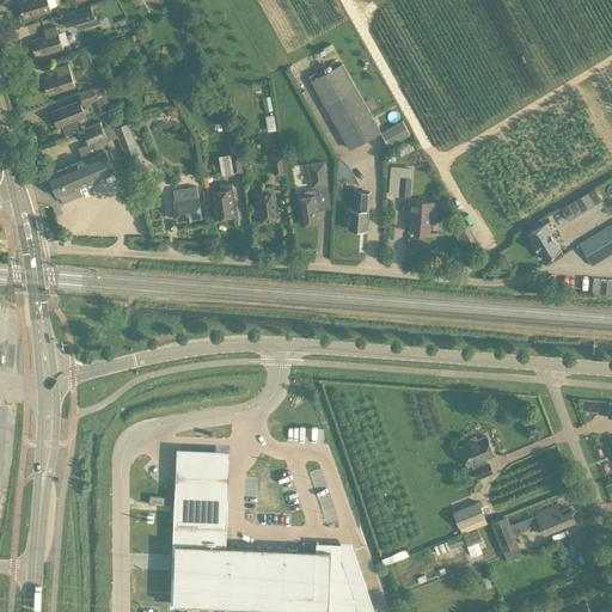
[(22,11),(18,12),(22,22),(40,17),(38,14),(51,11),(47,0),(24,0),(18,2),(22,11)]
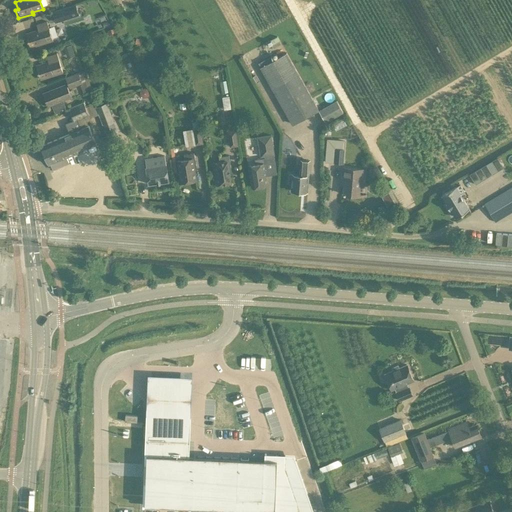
[(78,15),(75,5),(52,12),(55,22),(78,15)]
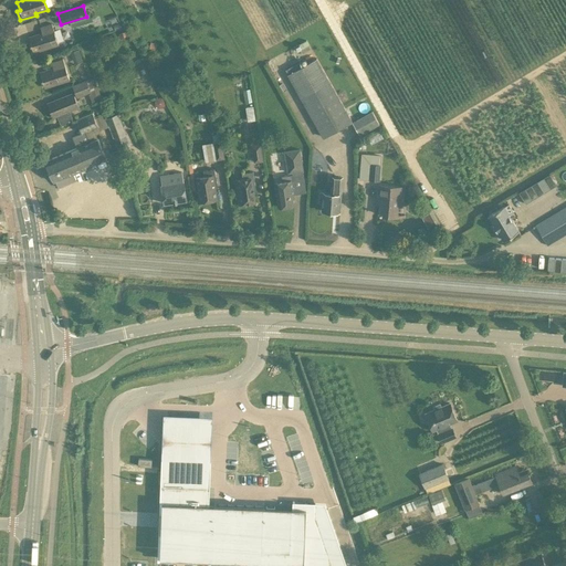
[(28,38),(33,53),(59,44),(52,23),(40,27),(42,33),(28,38)]
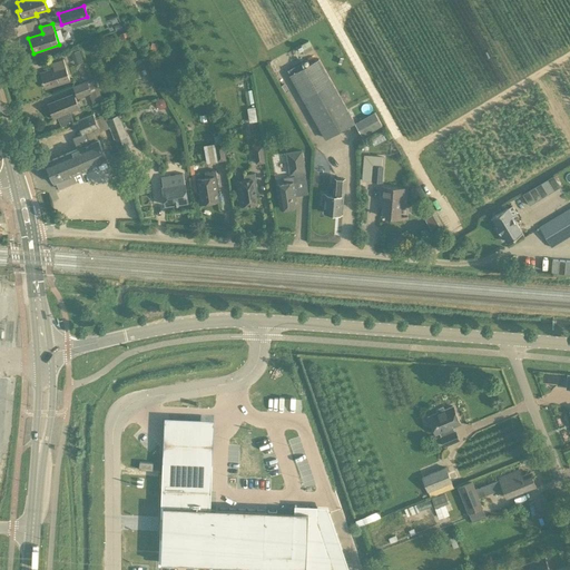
[(324,138),(355,121),(320,57),(288,74),(324,138)]
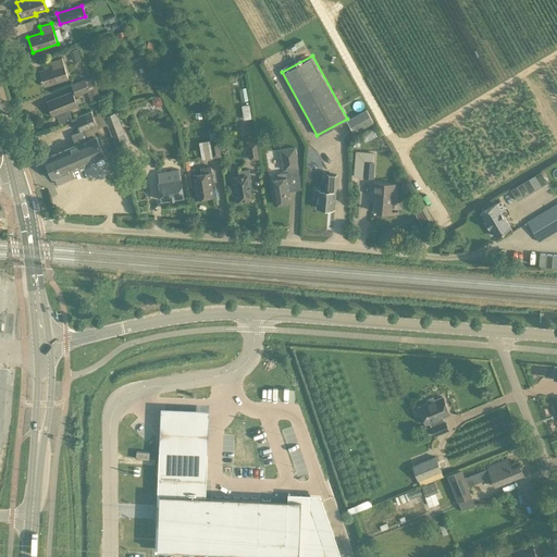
[(39,72),(44,86),(69,78),(62,59),(50,62),(52,67),(39,72)]
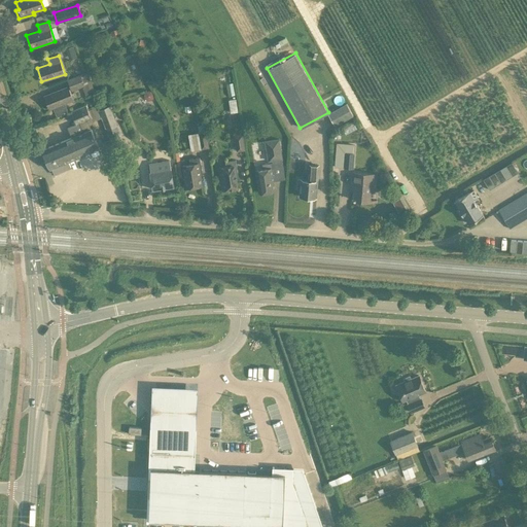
[(88,72),(67,79),(71,92),(82,86),(85,97),(95,93),(88,72)]
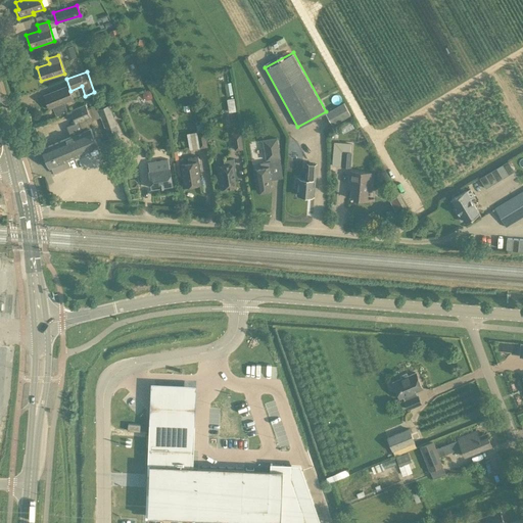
[(67,110),(64,102),(73,99),(67,86),(44,95),(49,108),(53,107),(55,114),(67,110)]
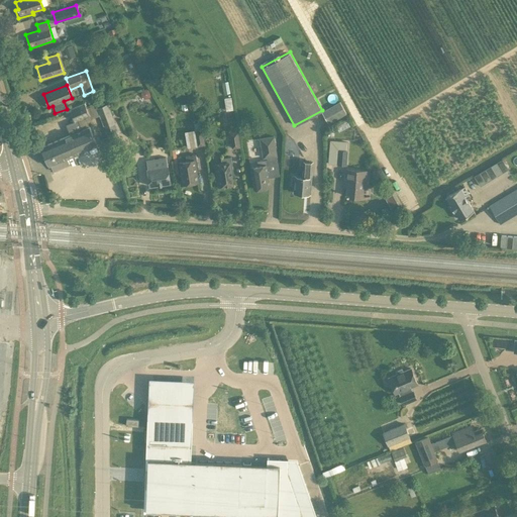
[(231,97),(224,98),(226,109),(233,108),(231,97)]
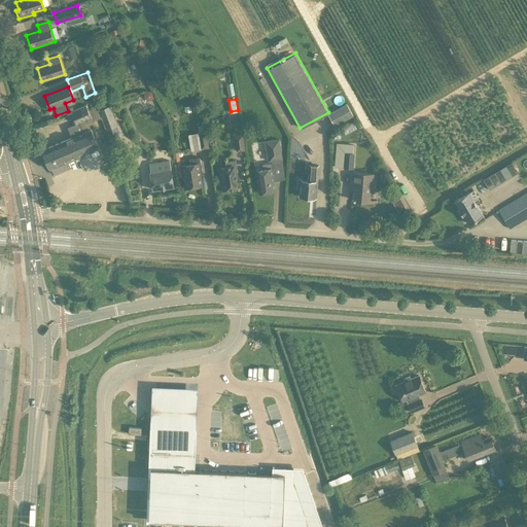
[(346,104),(328,114),(335,126),(353,116),(346,104)]
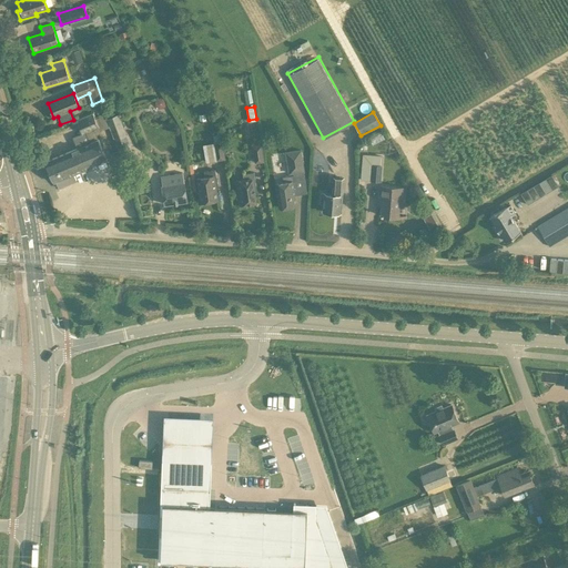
[(77,181),(74,174),(107,160),(98,139),(91,142),(87,131),(99,125),(93,113),(77,121),(81,133),(72,137),(77,148),(46,162),(54,182),(56,182),(59,189),(77,181)]
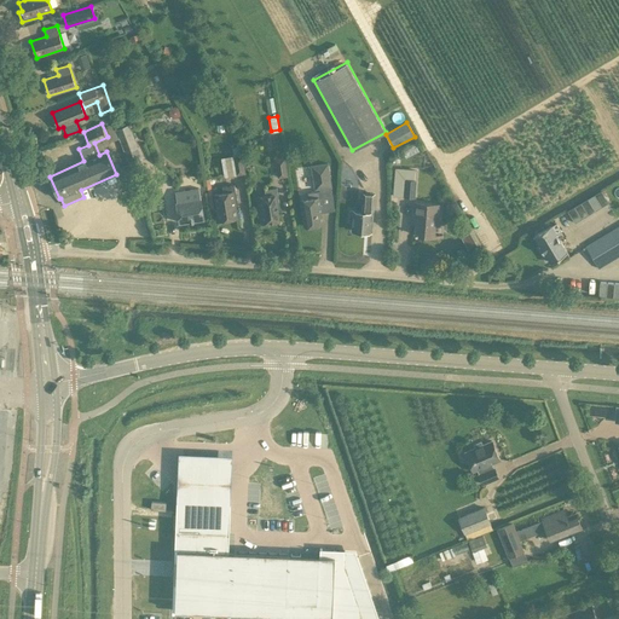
[(129,125),(116,129),(129,166),(143,161),(129,125)]
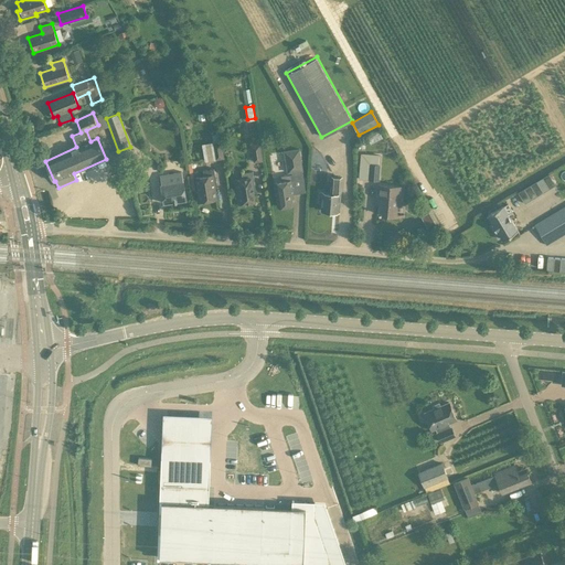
[(221,141),(213,142),(215,159),(215,160),(223,158),(221,141)]
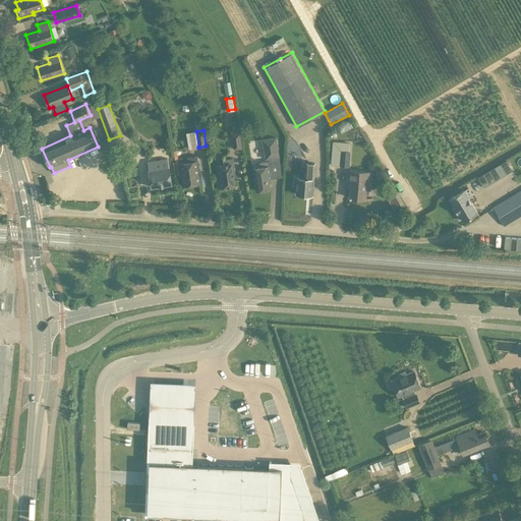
[(233,150),(240,149),(242,149),(239,132),(231,134),(233,150)]
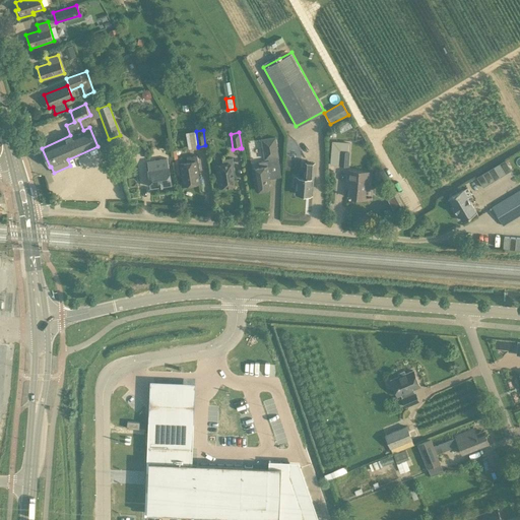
[(268,164),(279,163),(275,136),(261,138),(264,158),(268,157),(268,159),(259,161),(260,168),(253,169),(256,189),(258,189),(260,190),(262,190),(263,188),(269,187),(267,172),(269,172),(268,164)]
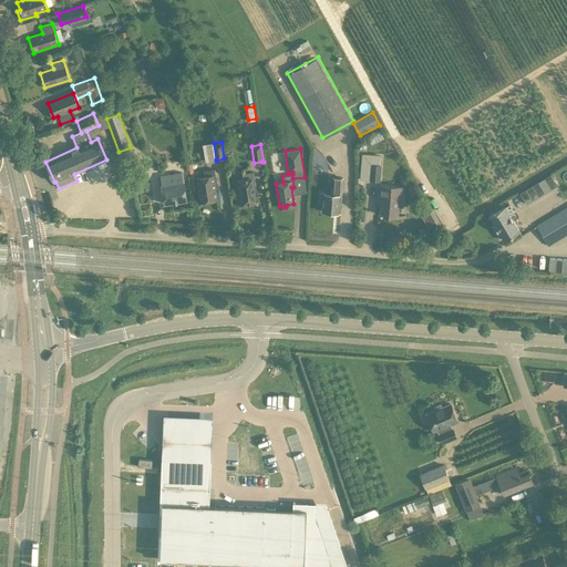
[(359,179),(370,181),(380,182),(382,154),(362,153),(359,179)]
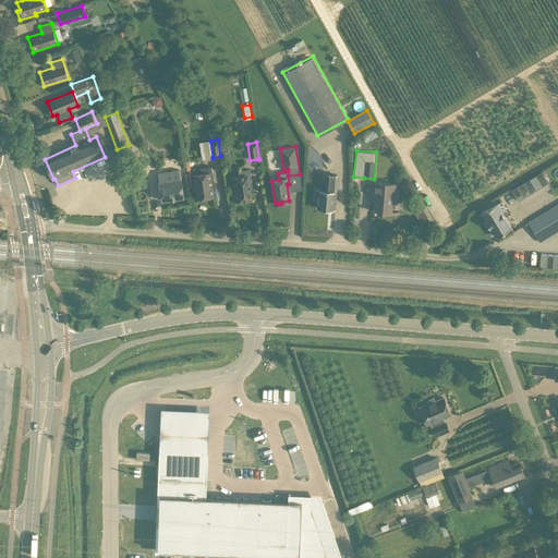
[(201,168),(202,173),(193,174),(197,199),(214,196),(211,185),(215,185),(211,167),(201,168)]
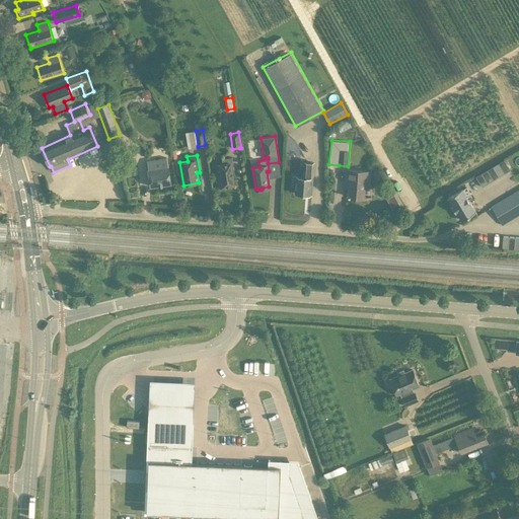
[(222,159),(223,164),(215,165),(219,188),(234,186),(232,175),(234,174),(232,157),(222,159)]
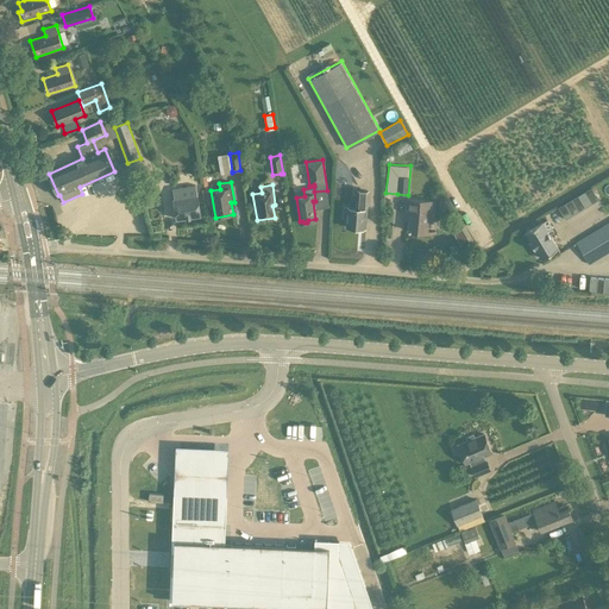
[(174,199),(176,219),(201,215),(198,195),(196,195),(195,186),(173,189),(174,199)]
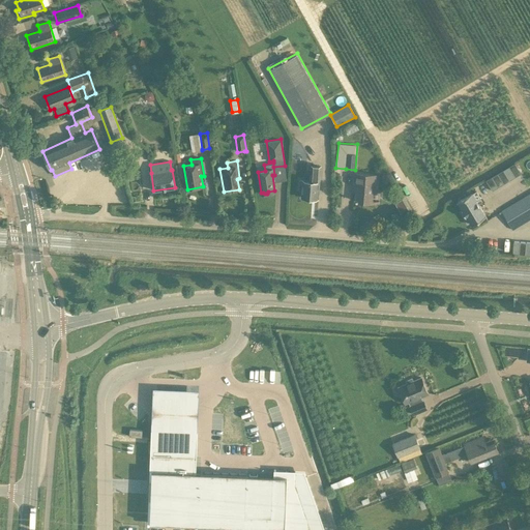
[(514,163),(486,180),(492,190),(521,174),(514,163)]
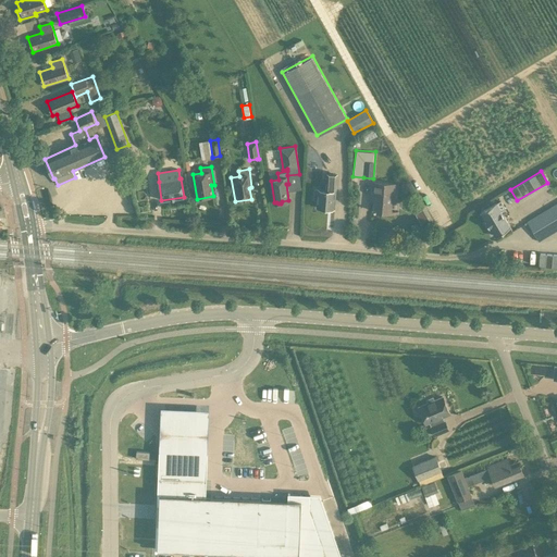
[(327,173),(325,190),(318,189),(318,190),(316,190),(314,199),(318,199),(317,208),(334,209),(336,174),(327,173)]
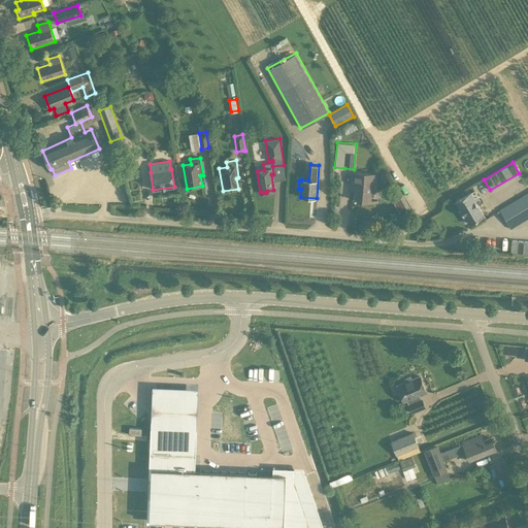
[(377,202),(377,201),(370,201),(371,194),(373,194),(375,175),(376,175),(376,174),(353,172),(351,191),(354,191),(353,200),(377,202)]
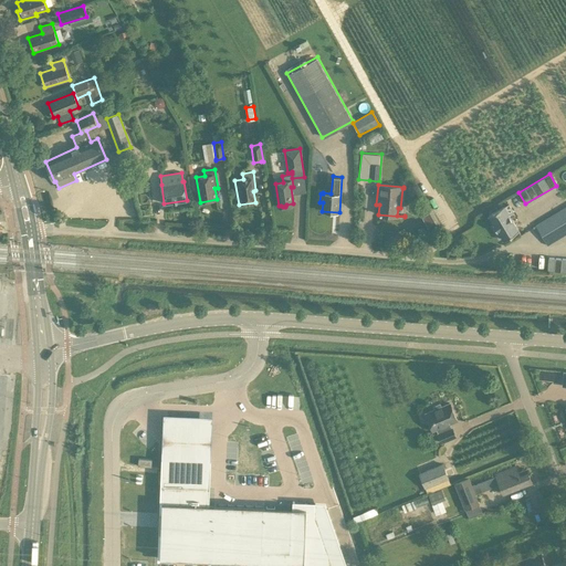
[(512,212),(507,205),(503,207),(488,216),(493,224),(492,226),(496,232),(498,231),(503,240),(517,231),(507,215),(512,212)]
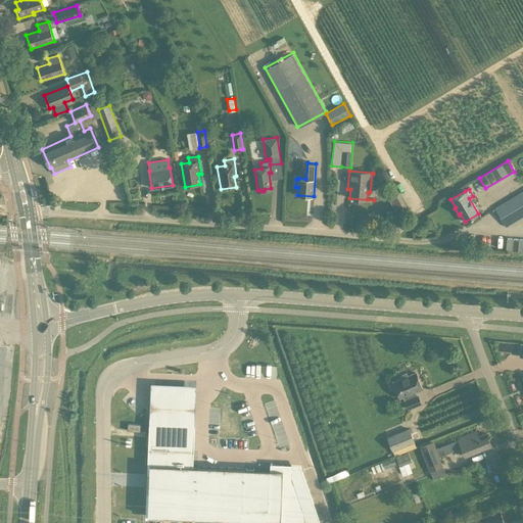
[(522,191),(494,208),(506,227),(522,216),(522,191)]
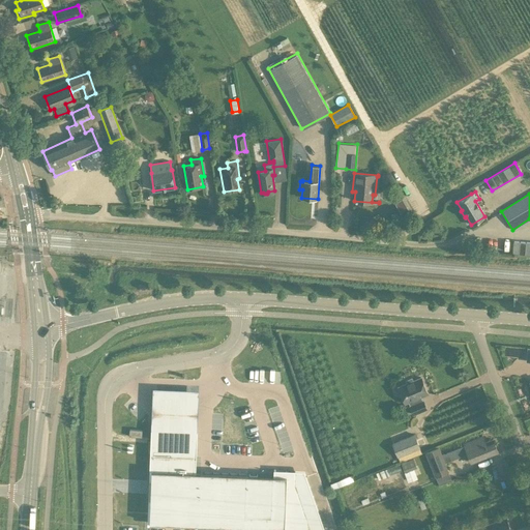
[(529,242),(513,241),(512,254),(529,255),(529,242)]
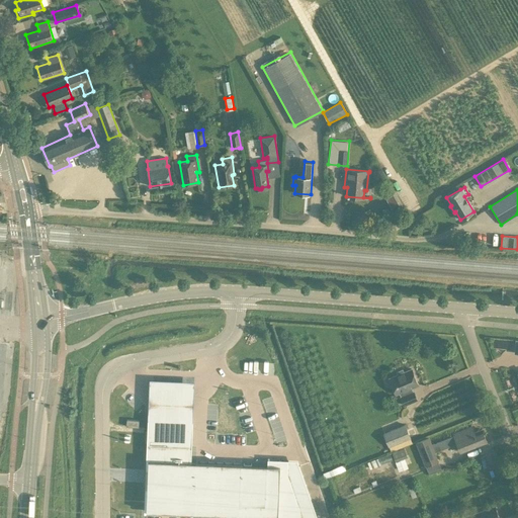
[(413,391),(412,387),(418,385),(411,369),(404,372),(402,369),(395,372),(396,375),(389,378),(396,395),(400,393),(401,396),(400,396),(404,406),(418,400),(414,391),(413,391)]
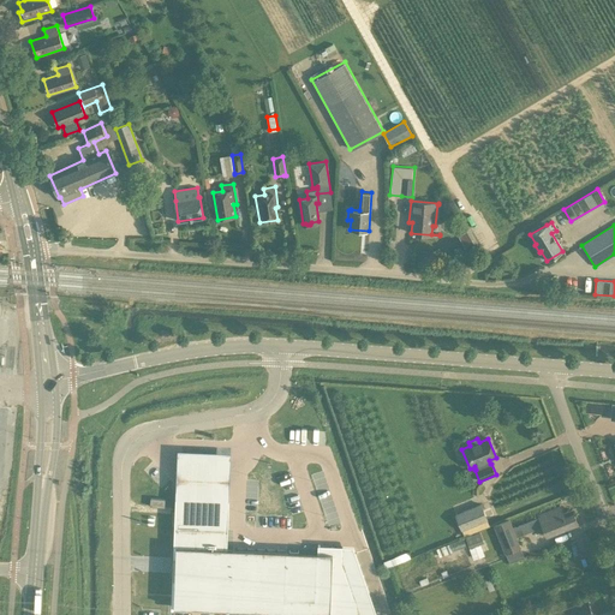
[(179,467),(178,499),(227,501),(228,469),(230,455),(179,454),(179,467)]
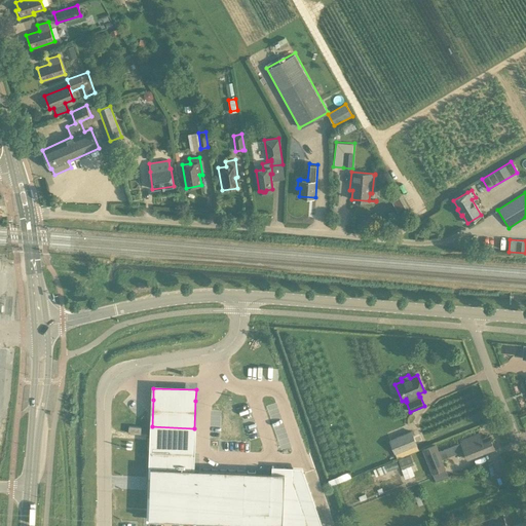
[(150,484),(148,519),(279,523),(307,525),(292,482),(293,466),(283,466),(272,465),(271,473),(192,468),(194,428),(152,426),(150,484)]
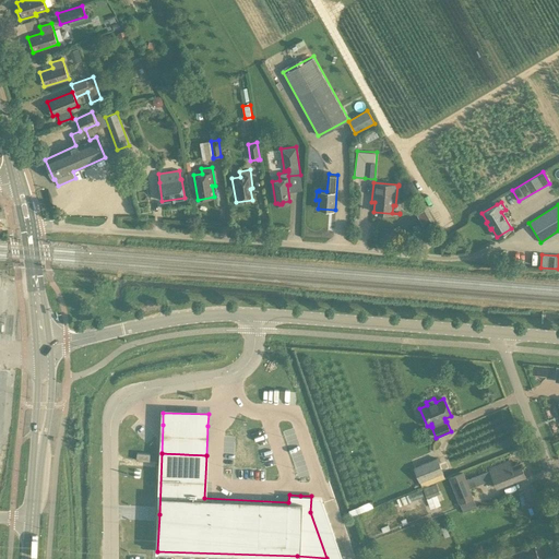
[(413,467),(419,483),(443,473),(438,458),(413,467)]
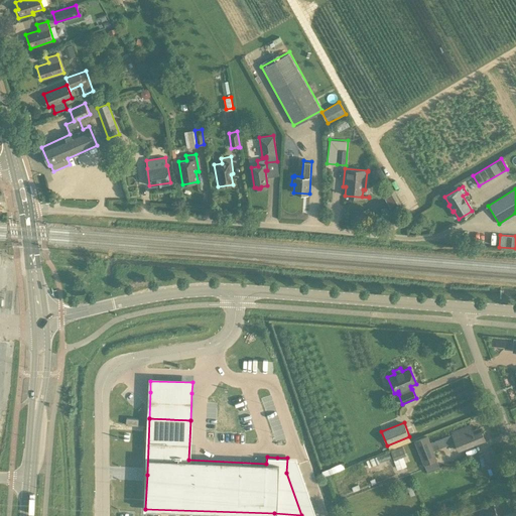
[(454,443),(455,441),(459,450),(485,440),(480,428),(472,431),(470,425),(452,432),(453,434),(431,443),(428,435),(414,441),(424,466),(427,473),(439,468),(436,461),(437,460),(433,450),(454,443)]
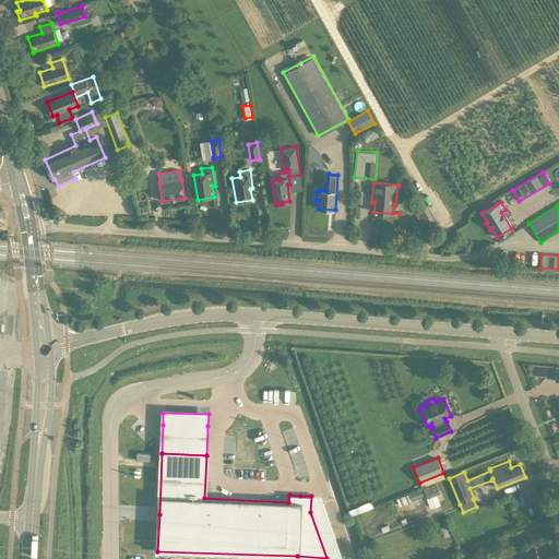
[(428,509),(441,504),(433,484),(420,488),(428,509)]
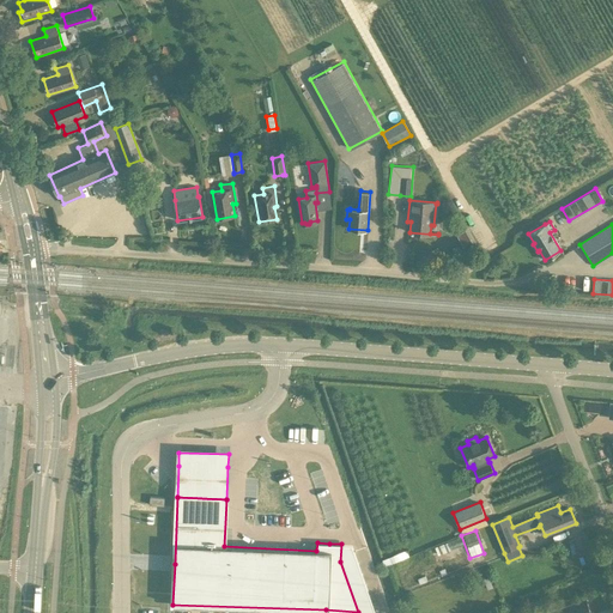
[(404,551),(390,556),(393,560),(406,556),(404,551)]
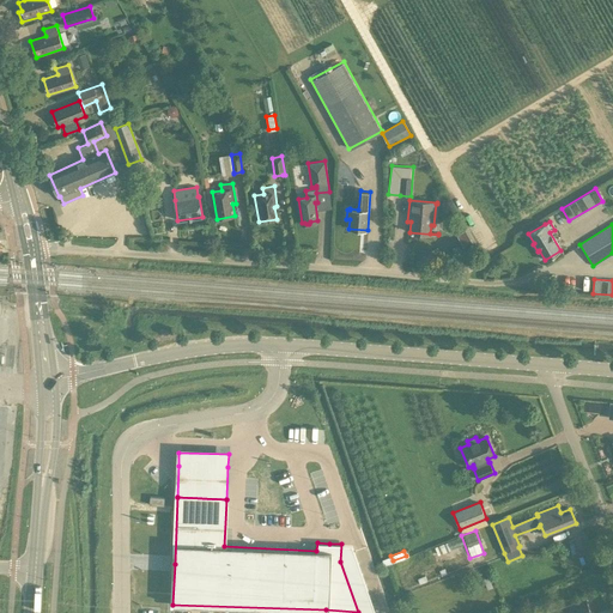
[(558,610),(559,612),(590,612),(586,599),(558,610)]
